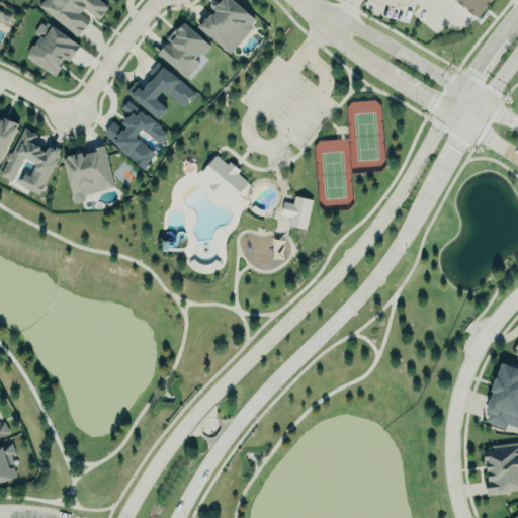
[(101,0),(108,5),(98,17),(84,6),(80,11),(80,10),(78,12),(90,21),(77,36),(38,4),(41,0),(101,0)]
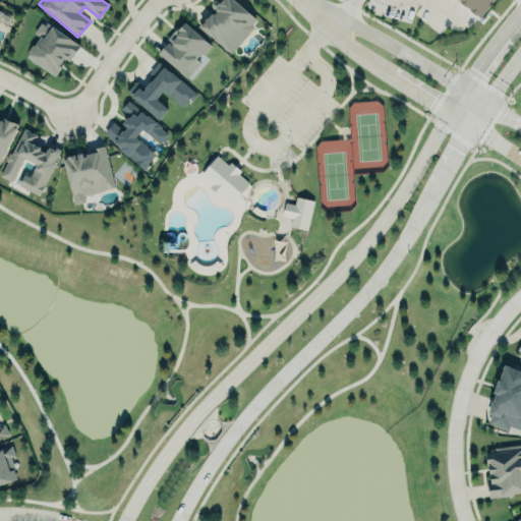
[(197,25),(210,36),(210,35),(229,52),(230,51),(231,52),(235,47),(236,47),(253,26),(251,24),(256,18),(235,0),(220,0),(217,4),(218,5),(215,8),(217,10),(214,13),(212,11),(208,16),(207,15),(197,25)]
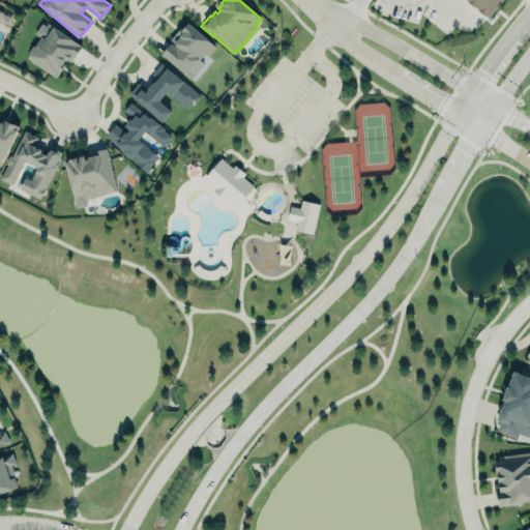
[(501,0),(465,0),(489,18),(501,0)]
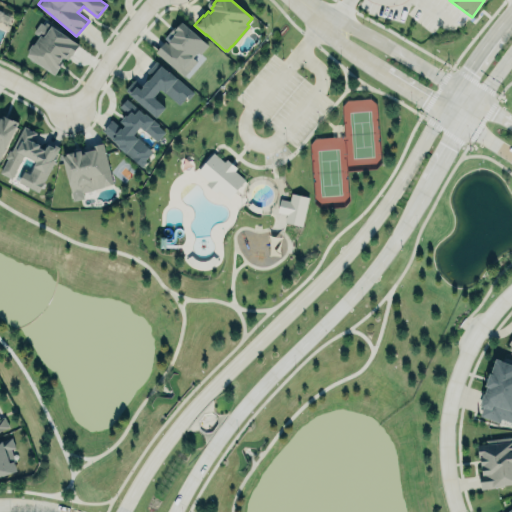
[(0,23),(6,26),(10,16),(0,11),(0,23)]
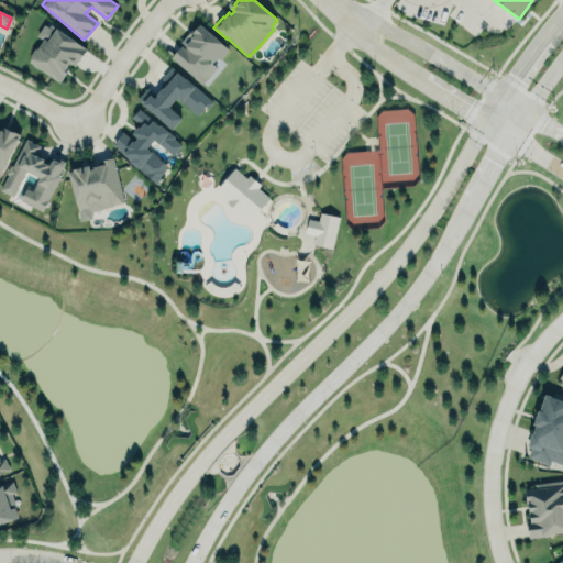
[(170,57),(205,87),(224,63),(220,58),(229,48),(198,23),(181,43),(183,44),(170,57)]
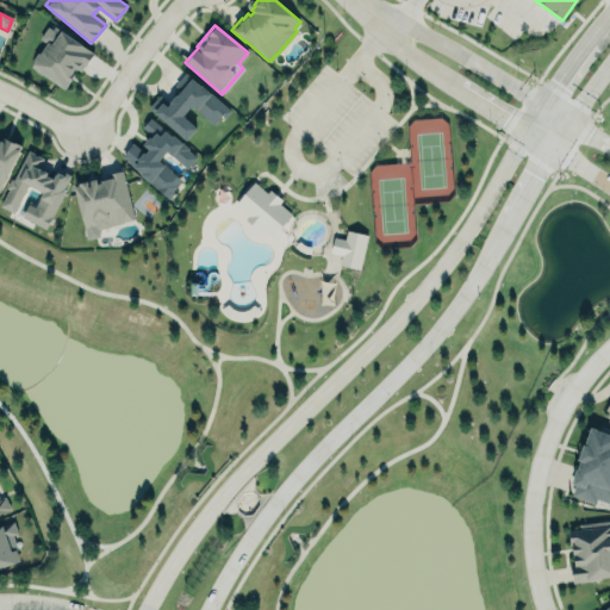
[(55,27),(54,30),(48,26),(41,38),(48,42),(42,53),(37,53),(33,58),(35,61),(31,67),(64,87),(73,74),(70,73),(74,67),(81,70),(83,66),(86,66),(94,53),(55,27)]
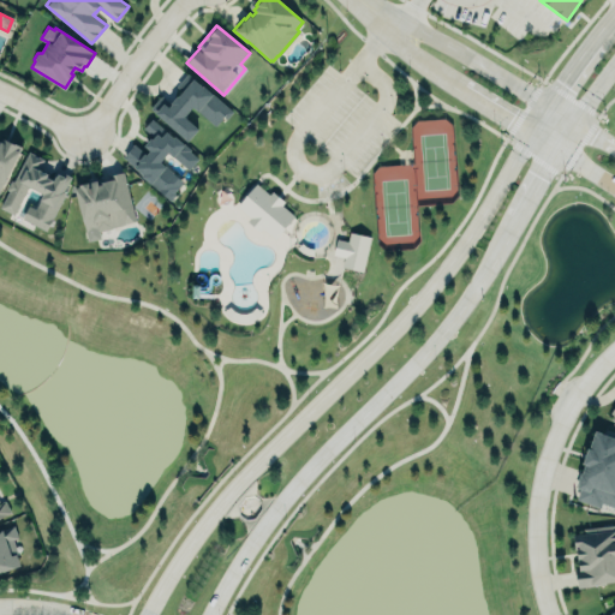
[(151,108),(156,113),(187,141),(198,129),(184,115),(192,106),(215,125),(224,115),(227,118),(233,111),(213,93),(212,93),(203,85),(202,85),(193,78),(187,73),(177,85),(183,90),(179,96),(178,95),(171,102),(162,95),(151,108)]
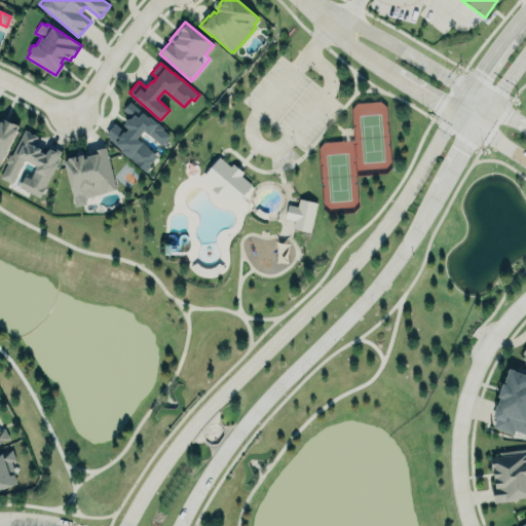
[(100,128),(113,113),(121,120),(125,115),(117,107),(128,94),(168,128),(166,132),(170,134),(161,144),(144,128),(139,134),(159,152),(145,168),(100,128)]
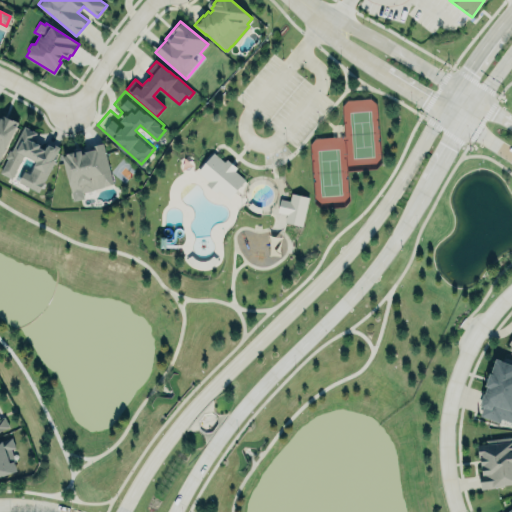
[(0,116),(1,114),(17,122),(0,156),(0,116)]
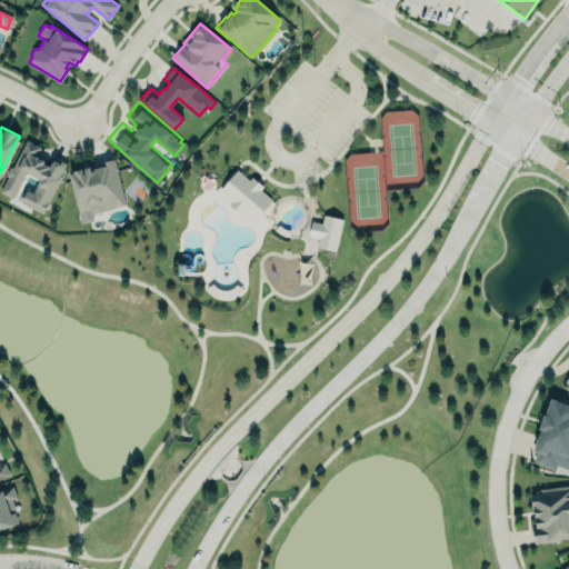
[(67,162),(61,175),(63,176),(43,213),(20,201),(27,189),(33,192),(40,179),(27,172),(13,198),(0,191),(8,176),(6,175),(11,166),(12,167),(28,139),(41,147),(36,156),(45,160),(43,163),(48,166),(53,156),(67,162)]
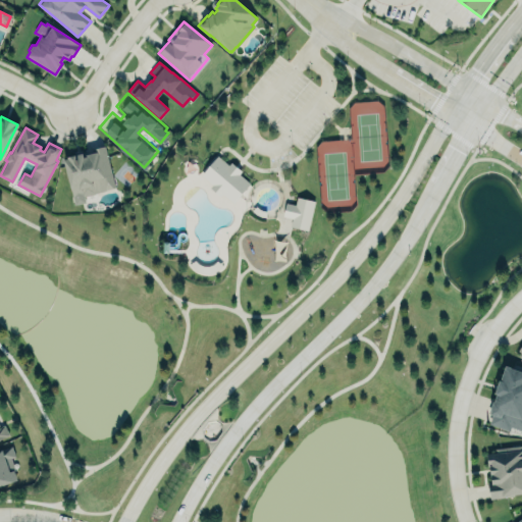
[(64,159),(73,195),(82,193),(82,197),(116,188),(105,145),(92,149),(93,152),(86,154),(87,156),(84,156),(83,153),(67,156),(68,158),(64,159)]
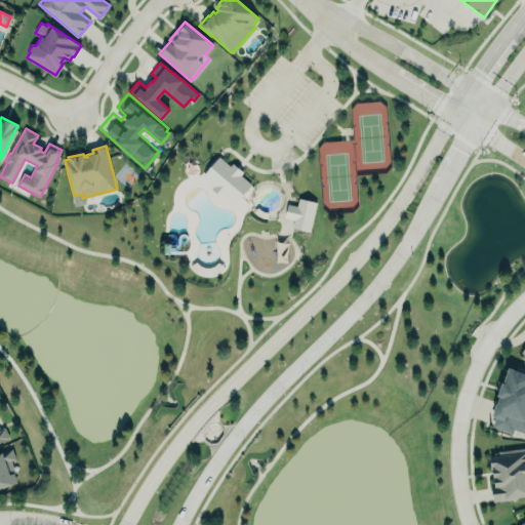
[(204,175),(214,185),(211,189),(216,193),(221,198),(226,194),(235,203),(244,194),(252,184),(241,175),(244,171),(233,162),(231,165),(219,157),(211,166),(204,175)]
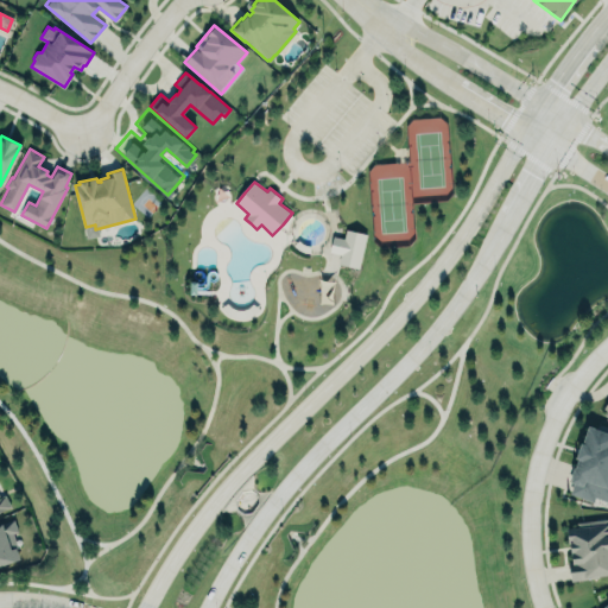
[(340,255),(337,264),(359,268),(366,234),(346,229),(343,239),(333,236),(329,252),(340,255)]
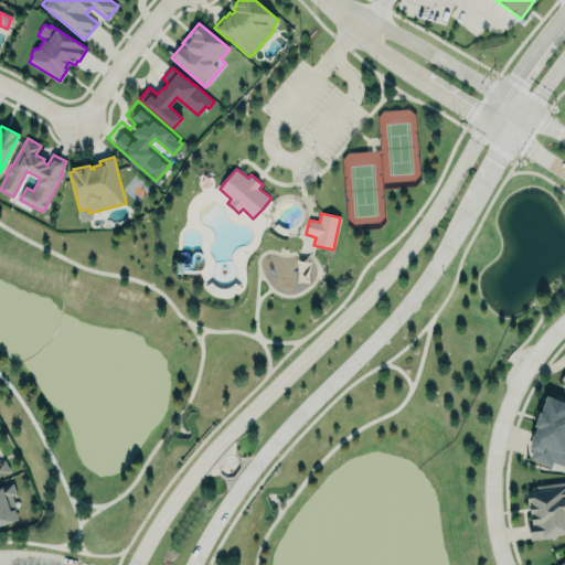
[(564,402),(545,396),(526,459),(552,466),(552,464),(564,467),(564,402)]
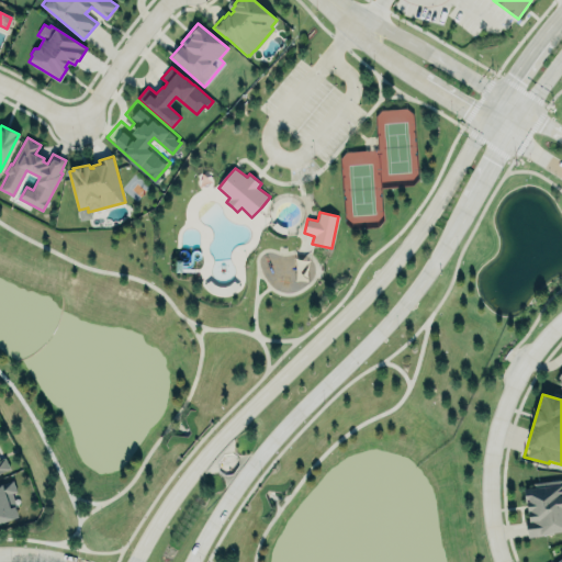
[(0,458),(4,456),(11,468),(0,473),(0,458)]
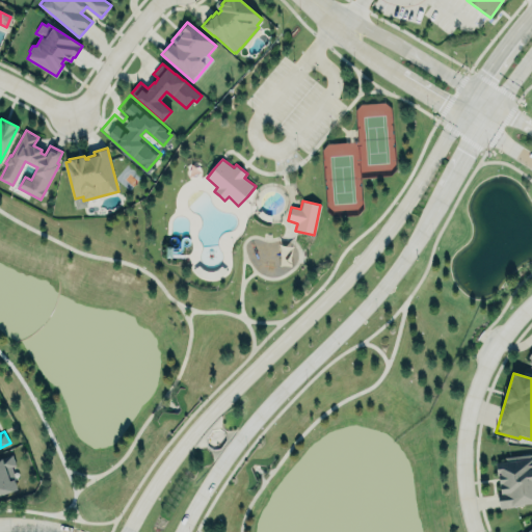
[(501,507),(531,502),(531,454),(494,460),(501,507)]
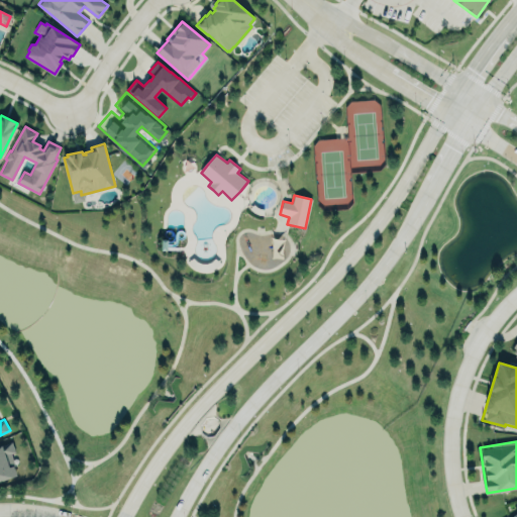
[(0,445),(0,481),(17,476),(10,453),(14,452),(11,442),(0,445)]
